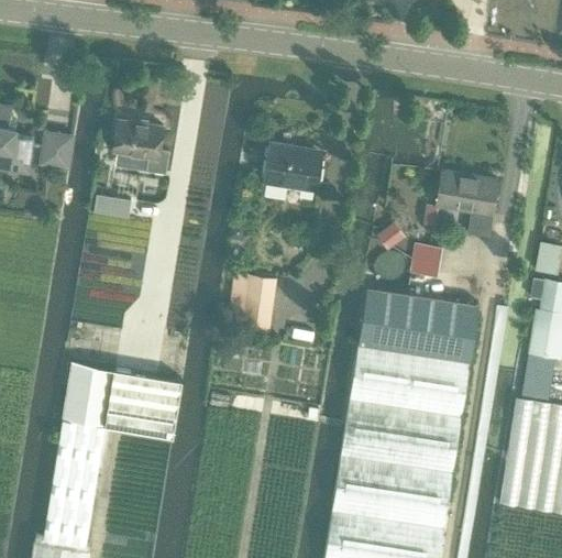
[(0,106),(0,167),(28,172),(32,138),(14,135),(17,123),(10,122),(11,108),(0,106)]
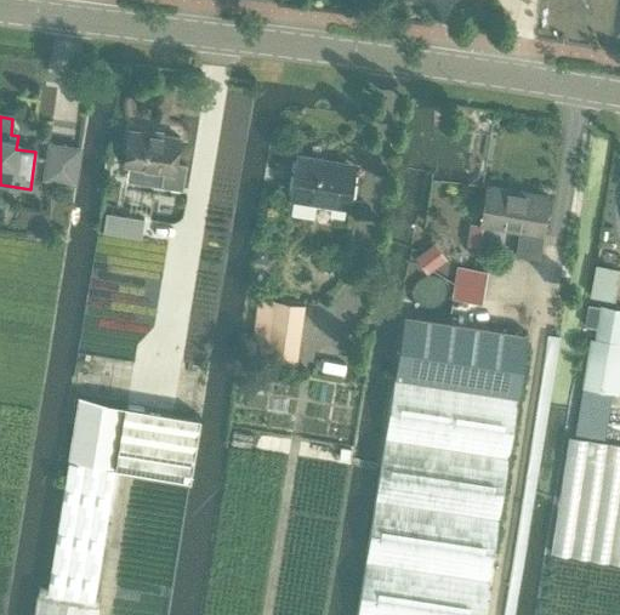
[(125,170),(163,176),(160,191),(182,193),(186,169),(175,166),(180,141),(130,134),(125,170)]
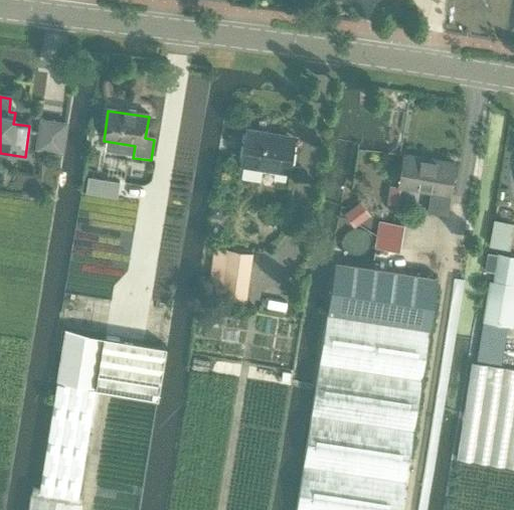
[(62,155),(66,126),(40,122),(36,151),(62,155)]
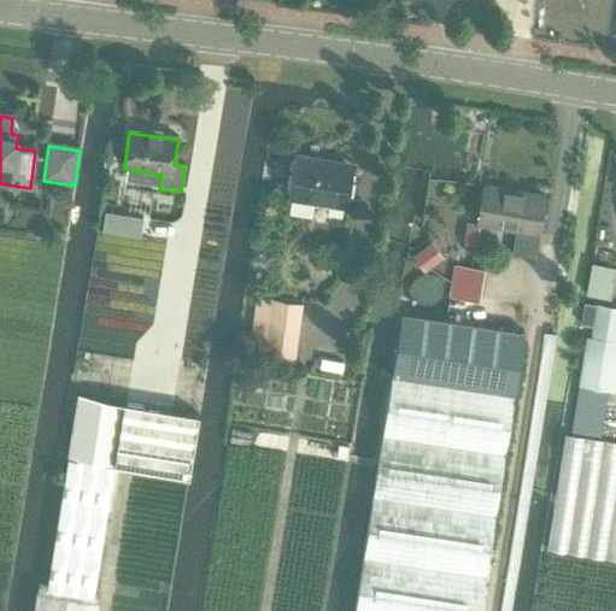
[(352,172),(321,168),(321,163),(295,158),(288,201),(346,210),(352,172)]
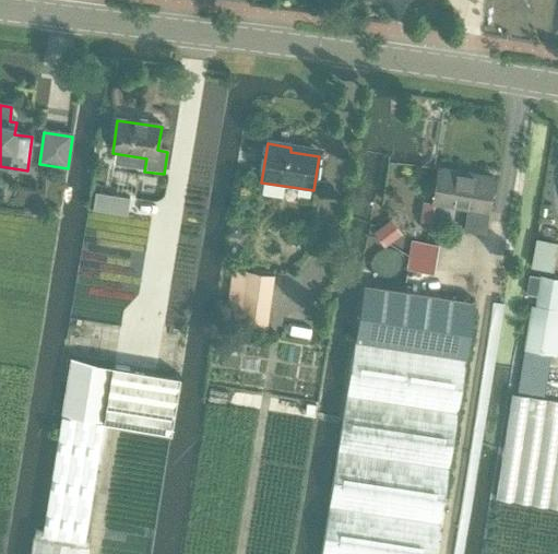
[(439,172),(432,205),(467,211),(464,233),(484,236),(493,180),(439,172)]
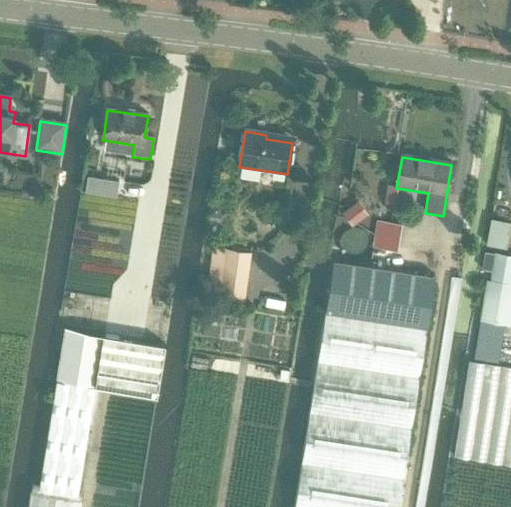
[(120,185),(89,180),(86,195),(117,200),(120,185)]
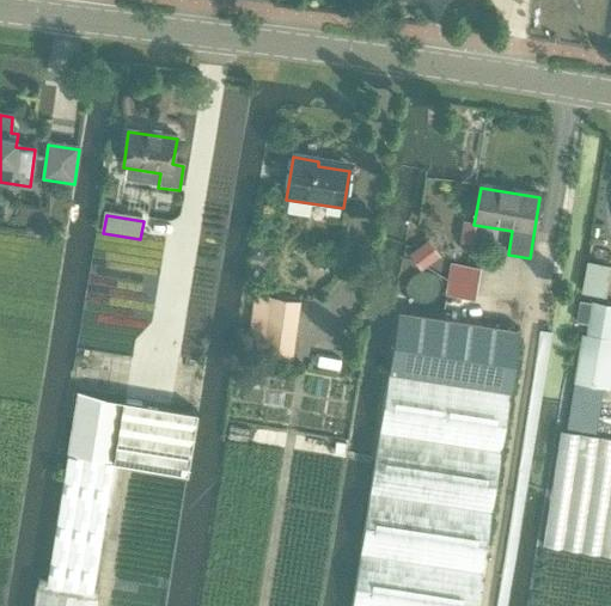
[(410,259),(422,275),(440,262),(429,246),(410,259)]
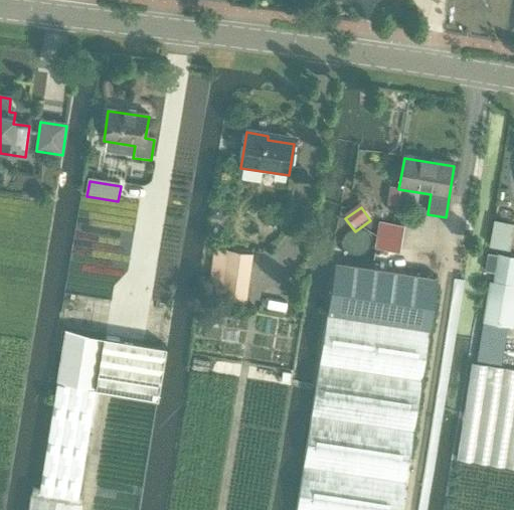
[(212,208),(209,221),(222,223),(225,211),(212,208)]
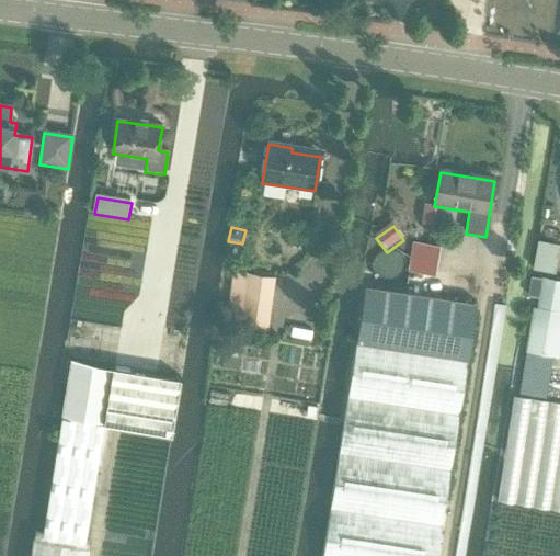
[(414,246),(412,260),(440,264),(442,250),(414,246)]
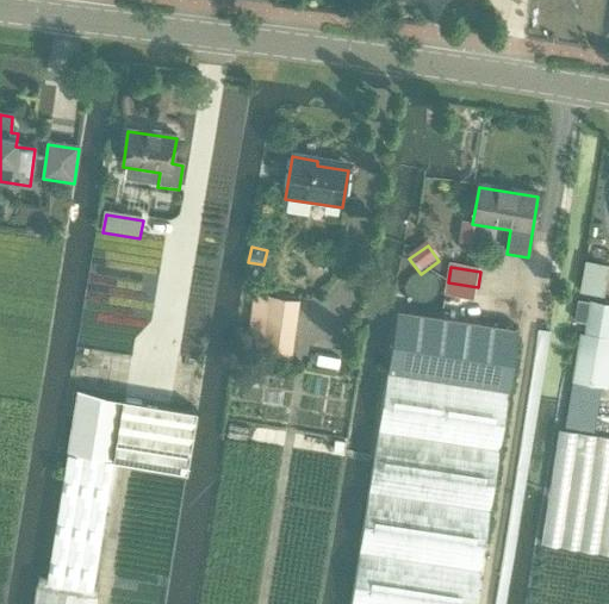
[(292,362),(300,306),(256,299),(248,355),(292,362)]
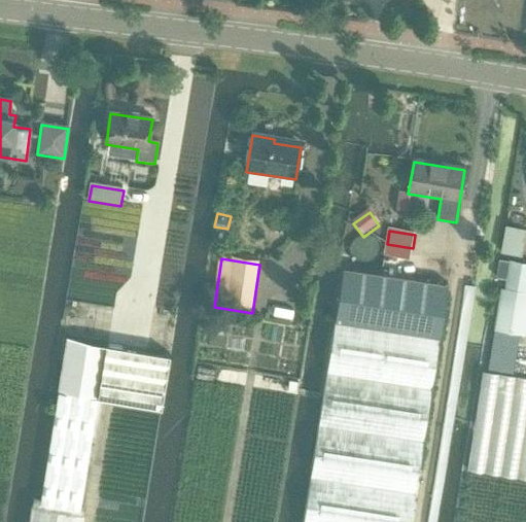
[(525,267),(511,265),(505,292),(502,292),(488,374),(513,378),(519,338),(525,339),(525,267)]
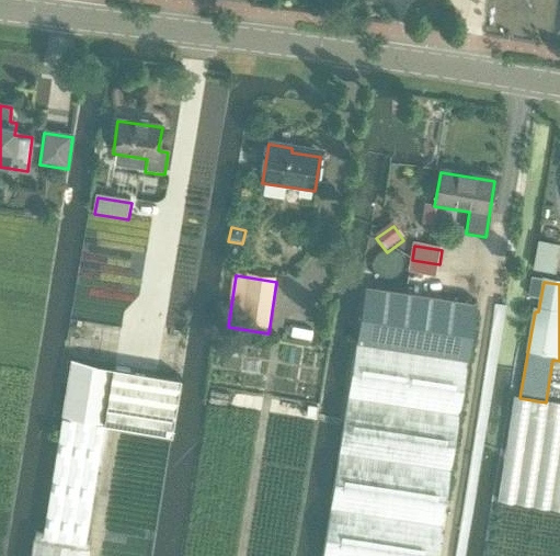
[(477,305),(365,287),(356,344),(467,362),(477,305)]
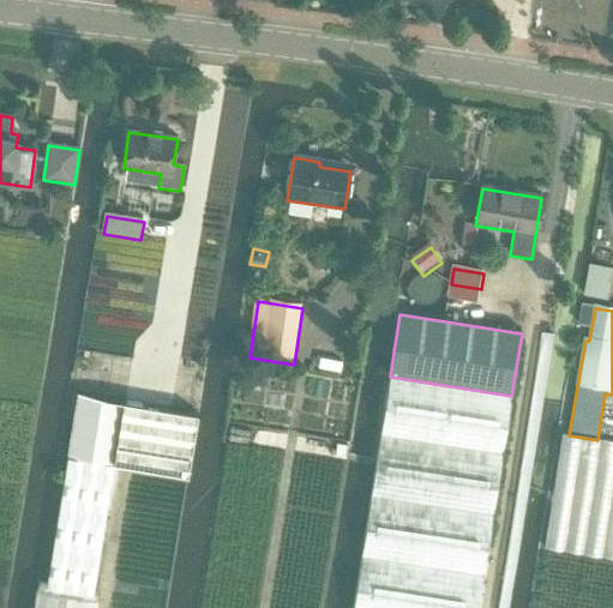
[(479,607),(511,396),(390,377),(362,559),(354,607),(479,607)]
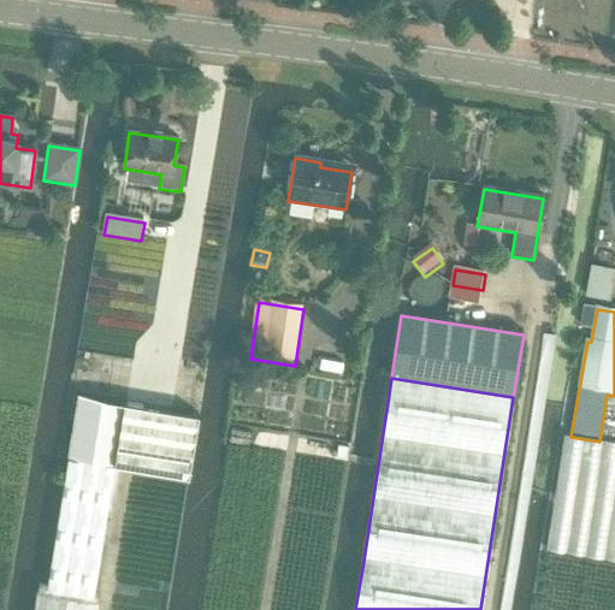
[(200,419),(80,400),(69,462),(116,469),(189,481),(200,419)]
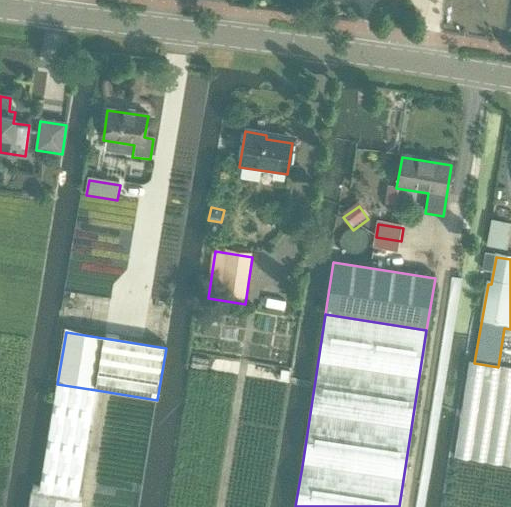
[(510,371),(470,365),(455,461),(510,469),(510,371)]
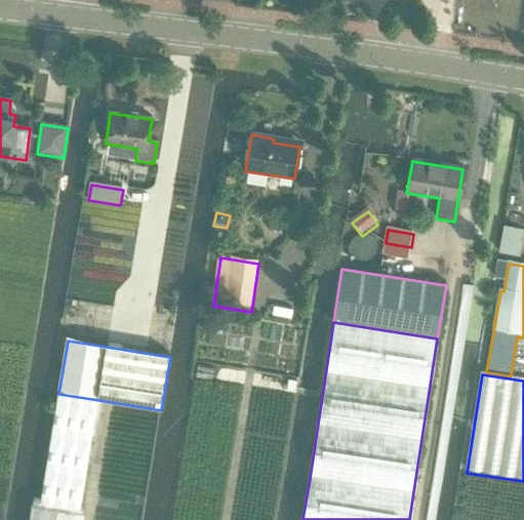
[(98,400),(58,394),(41,505),(34,504),(31,519),(82,519),(84,512),(81,511),(98,400)]
